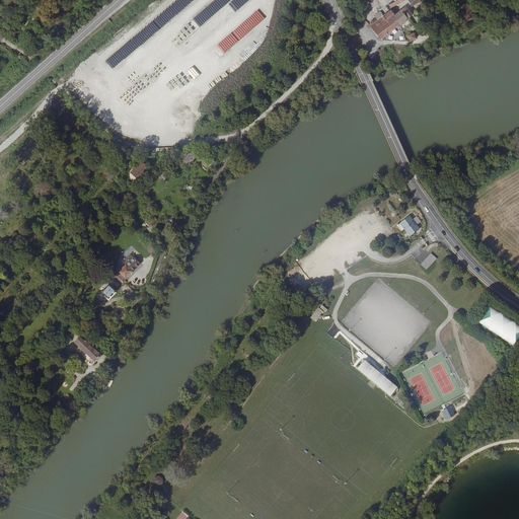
[(466,16),(472,13),(465,0),(462,0),(459,2),(466,16)]
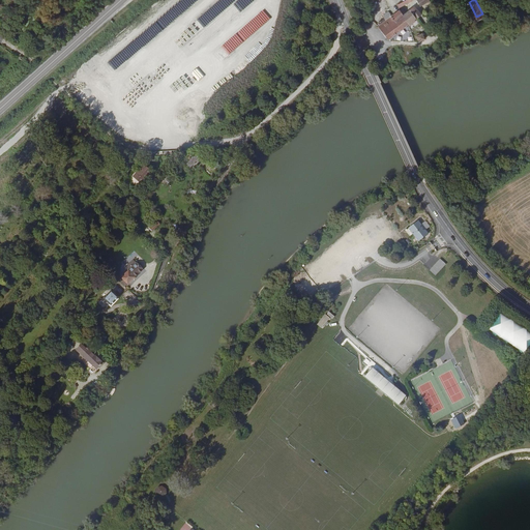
[(410,9),(417,18),(421,15),(415,5),(410,9)]
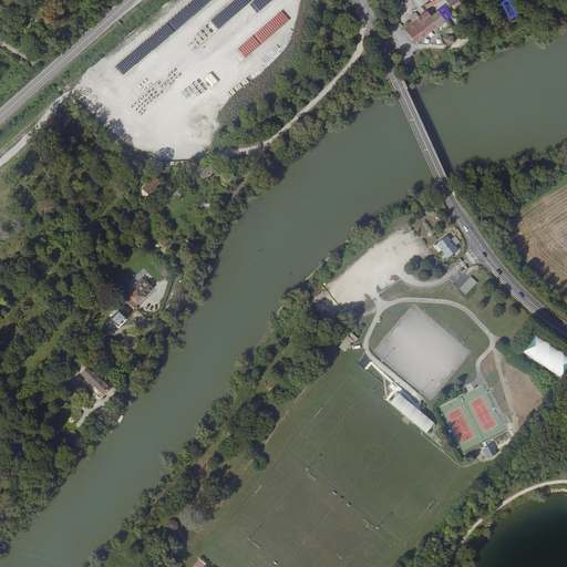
[(413,21),(404,28),(415,42),(437,26),(431,17),(432,16),(429,11),(428,10),(420,17),(415,12),(410,17),(413,21)]
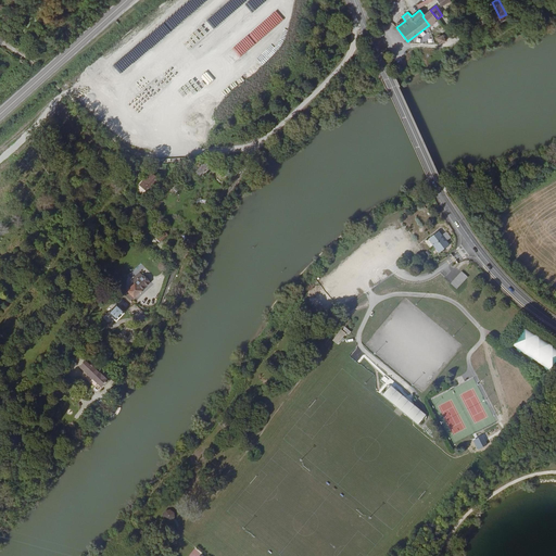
[(422,16),(429,25),(436,21),(438,19),(430,10),(426,13),(424,15),(422,16)]
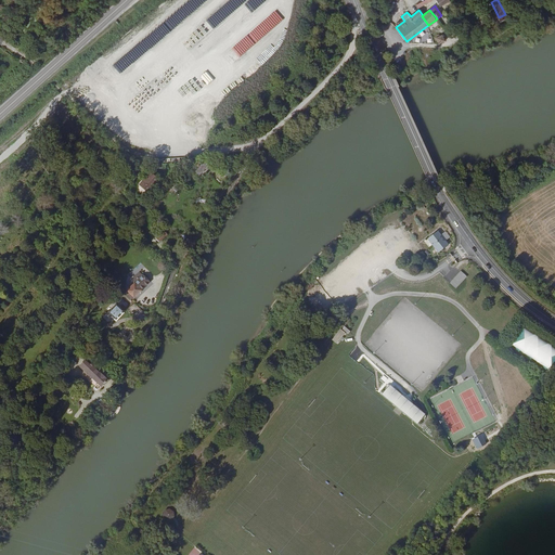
[(446,40),(442,35),(436,38),(439,43),(446,40)]
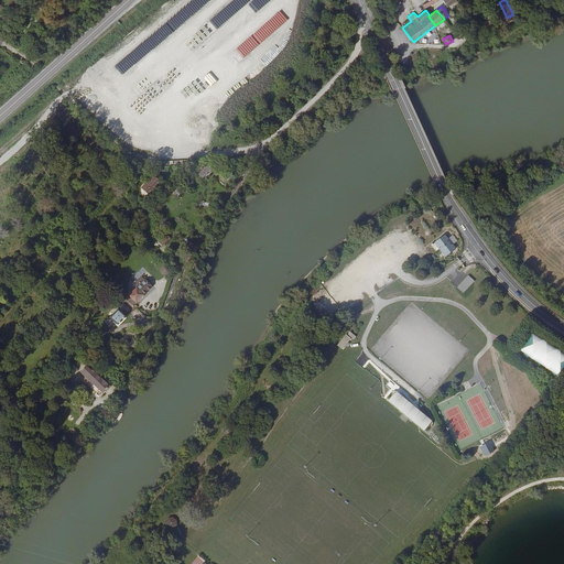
[(131,176),(138,169),(131,164),(125,172),(131,176)]
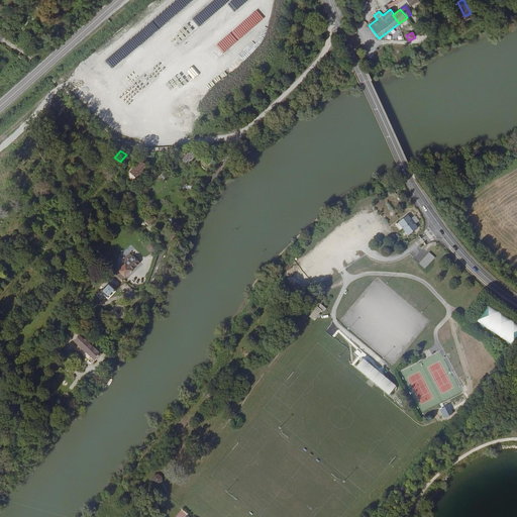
[(191,158),(194,154),(191,150),(182,161),(186,164),(191,158)]
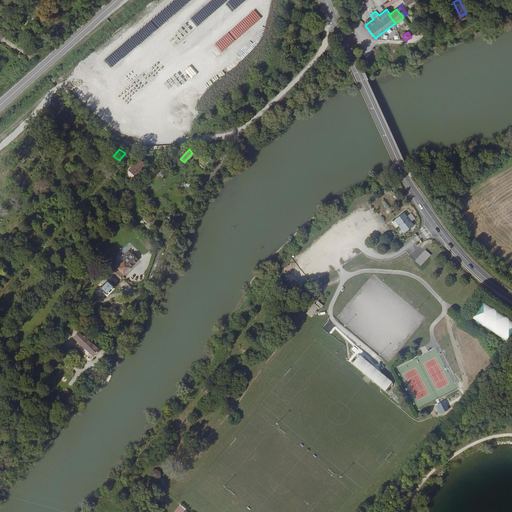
[(128,171),(139,159),(138,158),(124,173),(133,181),(136,178),(128,171)]
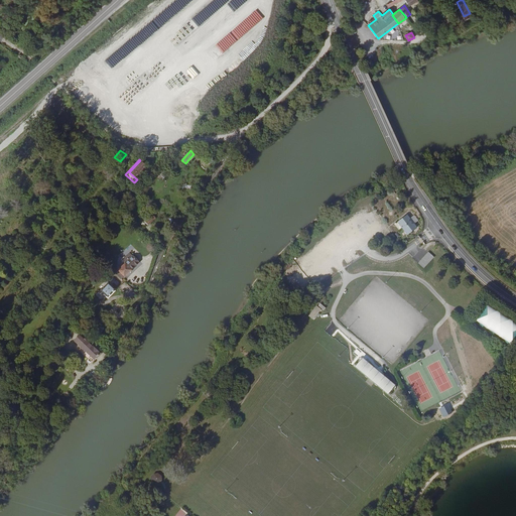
[(148,167),(140,160),(129,172),(137,179),(148,167)]
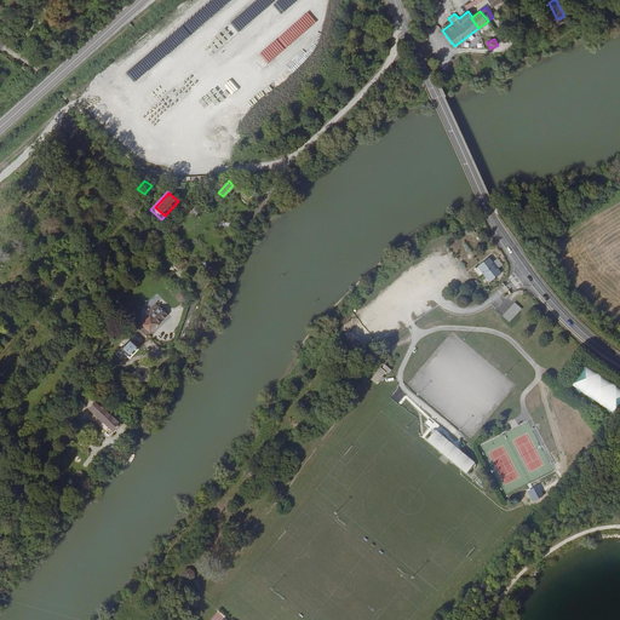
[(172,263),(176,267),(184,258),(181,256),(172,263)]
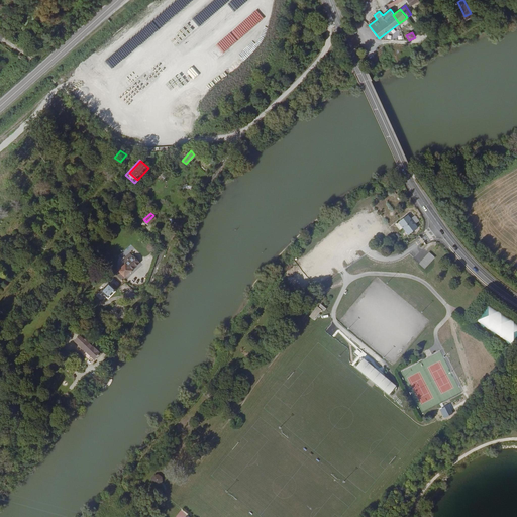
[(153,215),(146,222),(148,225),(156,219),(153,215)]
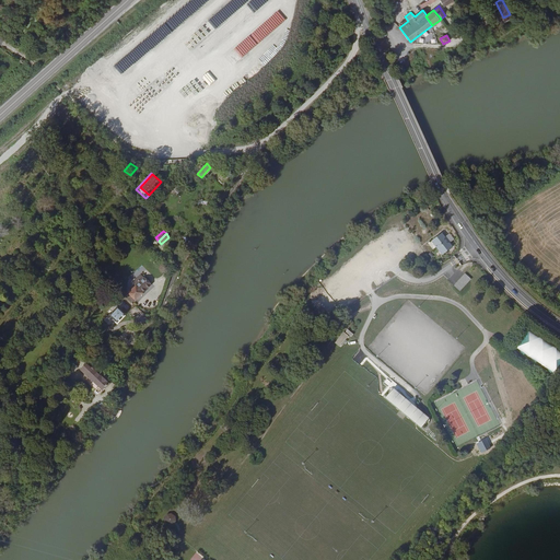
[(453,247),(450,242),(448,243),(444,237),(445,236),(442,233),(432,241),(442,255),(453,247)]
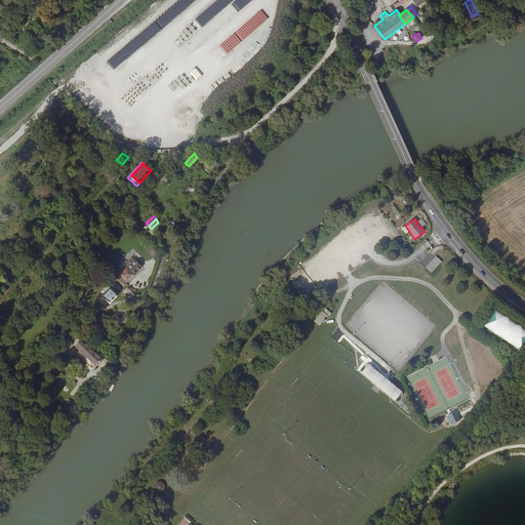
[(436,255),(430,263),(426,267),(432,273),(435,269),(442,260),(436,255)]
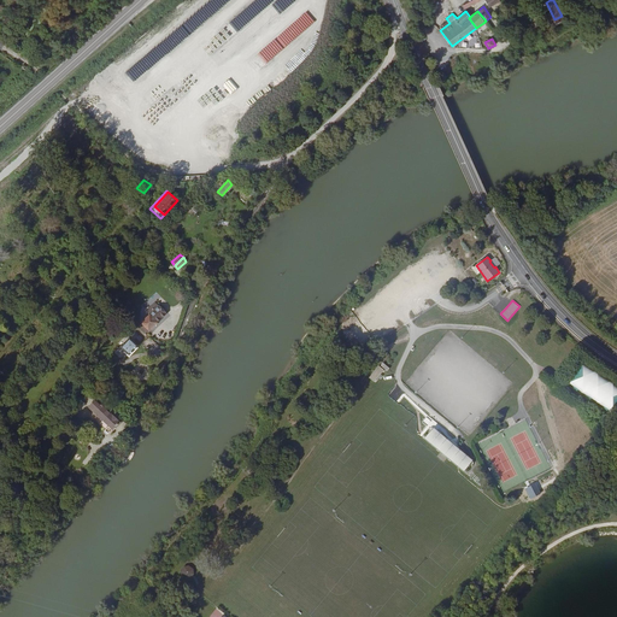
[(137,327),(146,334),(148,330),(150,331),(158,323),(157,323),(166,313),(156,303),(146,311),(151,315),(137,327)]
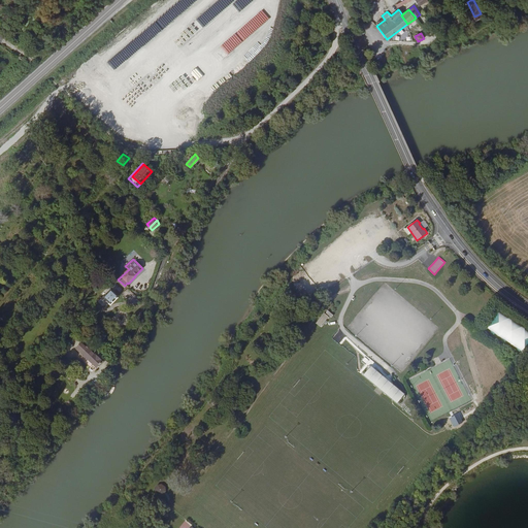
[(121,291),(114,285),(112,288),(101,300),(104,303),(107,301),(108,302),(110,304),(119,296),(118,295),(121,291)]
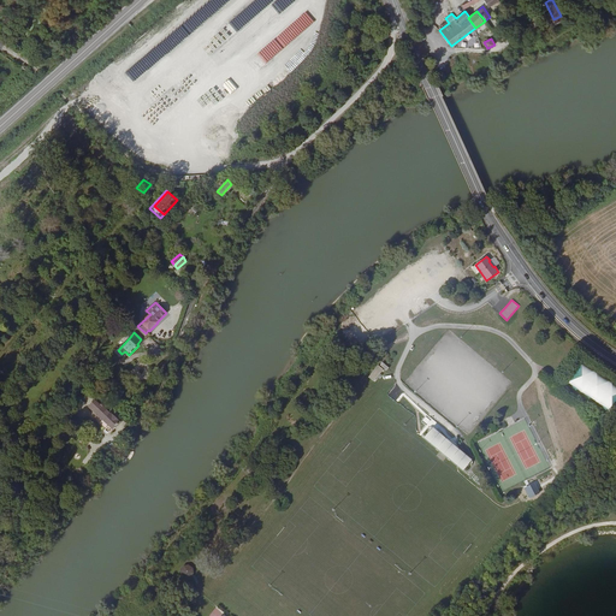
[(611,412),(615,404),(615,381),(581,360),(567,383),(611,412)]
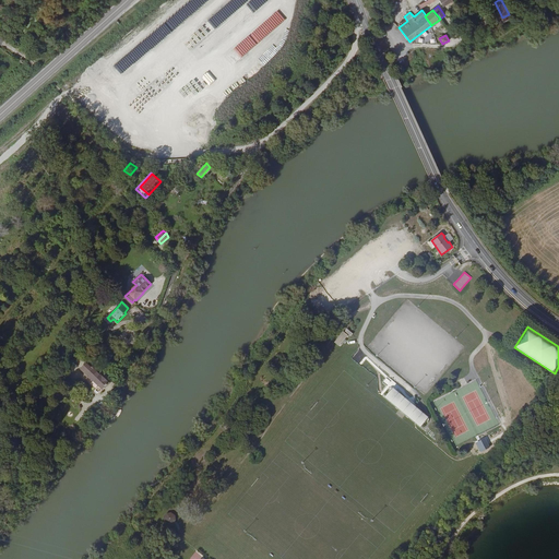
[(343,332),(335,342),(340,345),(347,335),(343,332)]
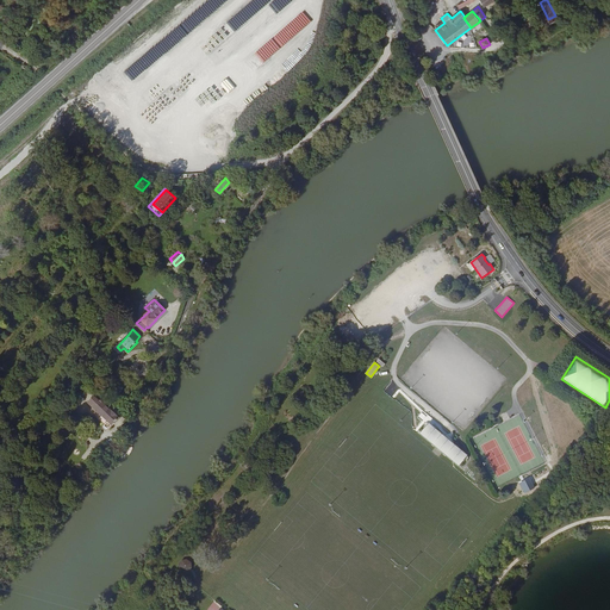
[(99,403),(93,397),(88,402),(95,408),(112,423),(118,417),(111,410),(109,409),(101,400),(99,403)]
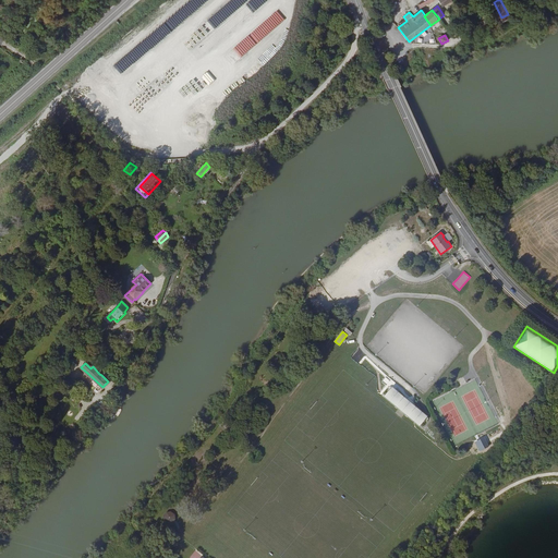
[(102,387),(87,373),(86,380),(88,383),(98,391),(102,387)]
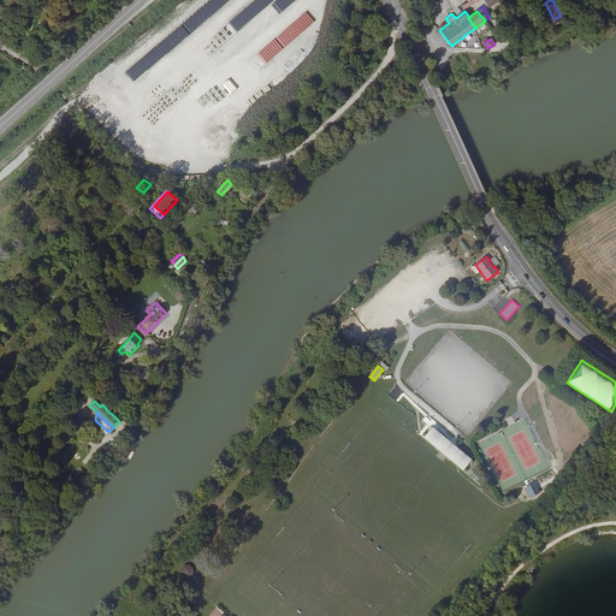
[(432,433),(467,462),(471,457),(458,448),(458,446),(449,438),(448,439),(436,428),(432,433)]
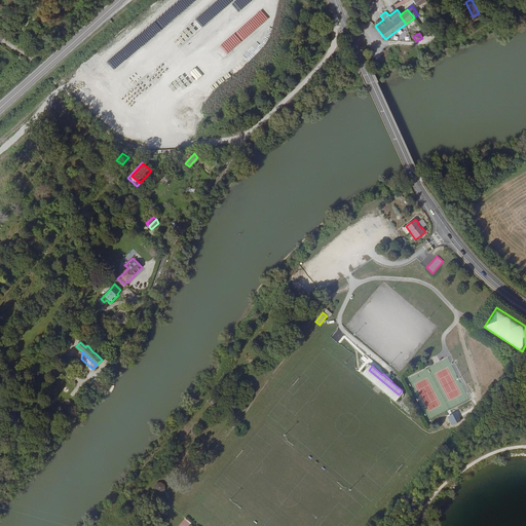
[(400,396),(399,395),(369,370),(367,368),(362,373),(396,402),(400,396)]
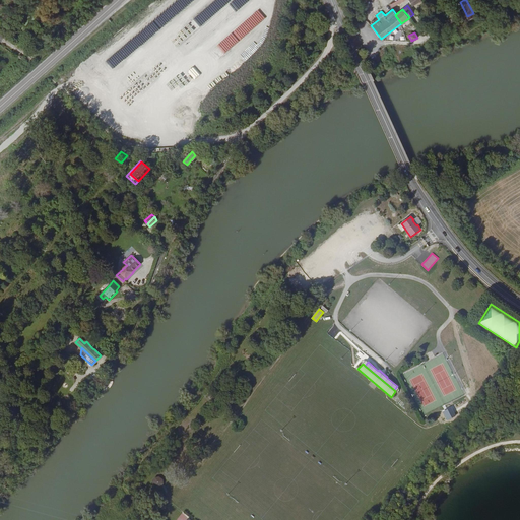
[(454,415),(451,410),(444,414),(447,419),(454,415)]
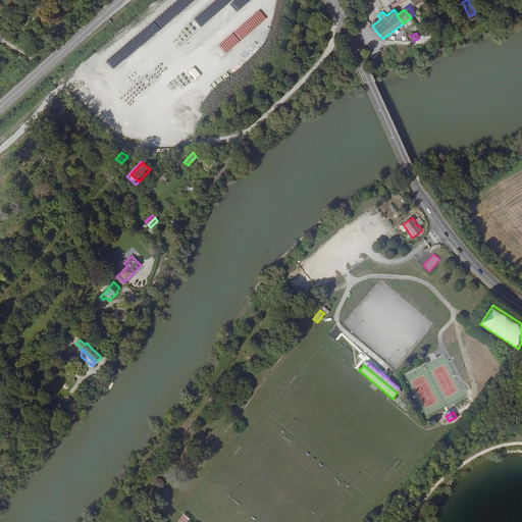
[(163,480),(160,478),(154,486),(157,488),(158,489),(162,488),(163,485),(164,484),(163,480)]
